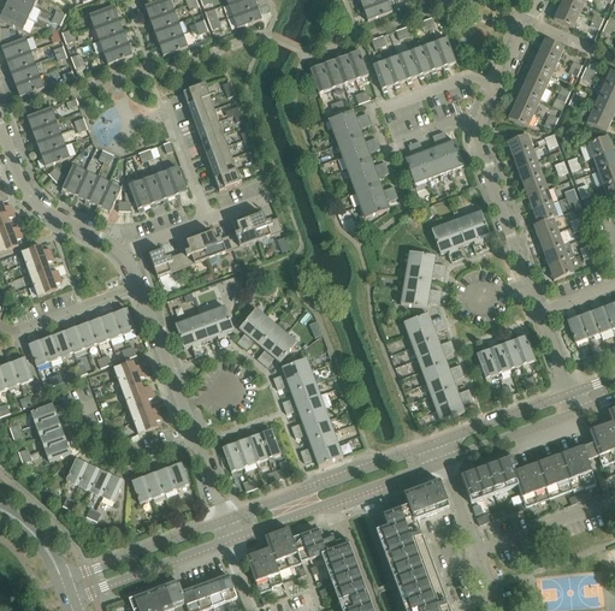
[(4,5),(28,16),(33,4),(24,0),(3,0),(6,1),(4,5)]
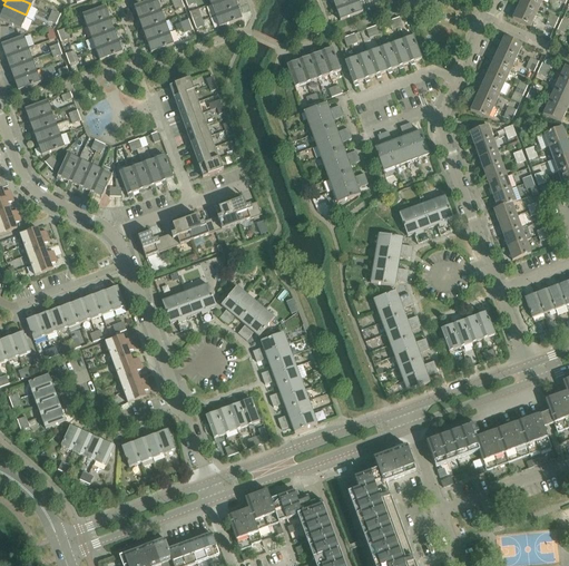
[(135,8),(137,15),(137,16),(159,7),(157,0),(141,0),(130,5),(131,9),(135,8)]
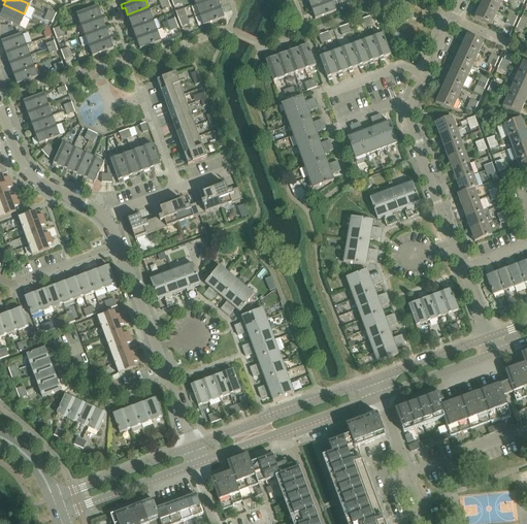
[(198,0),(195,1),(199,11),(220,4),(218,0),(198,0)]
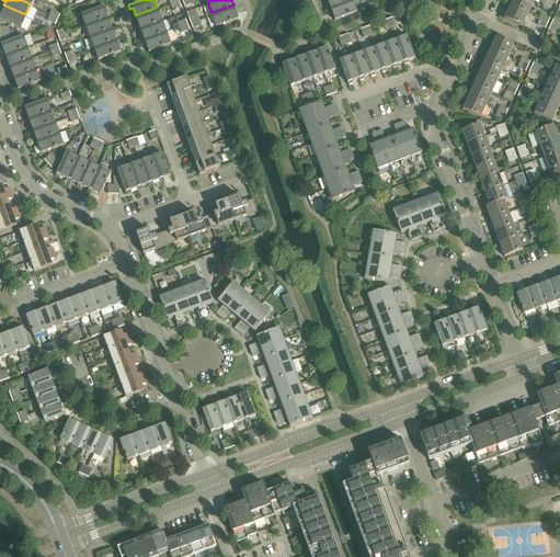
[(356,9),(353,0),(344,0),(330,6),(328,6),(329,10),(331,10),(334,18),(356,9)]
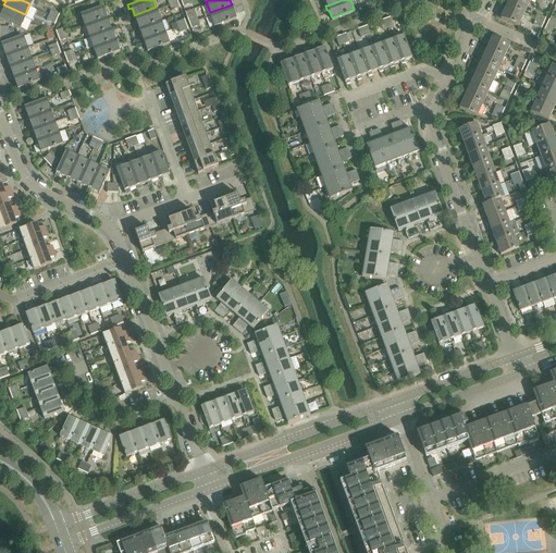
[(523,11),(529,0),(507,0),(506,2),(523,11)]
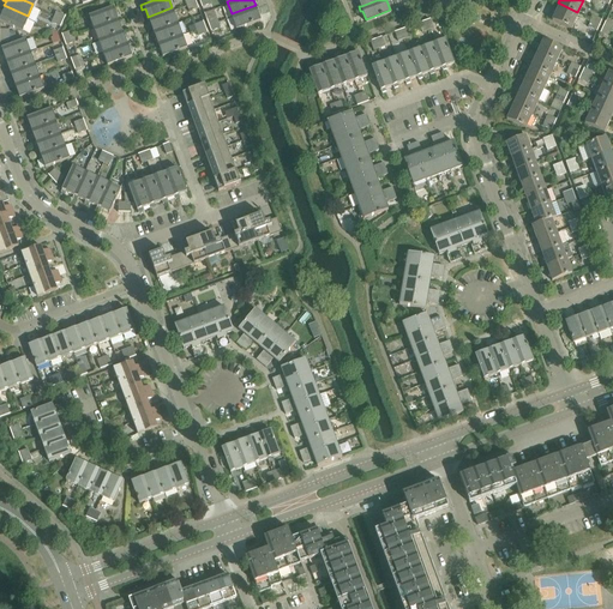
[(571,25),(577,12),(558,2),(552,16),(571,25)]
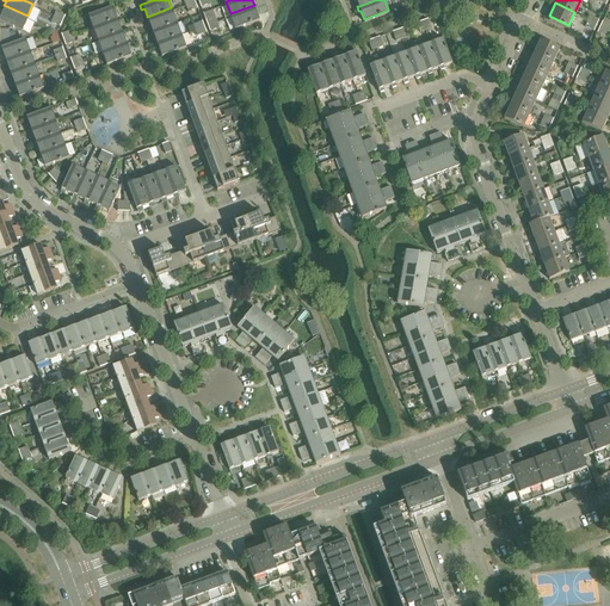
[(87,12),(92,25),(117,16),(115,11),(117,10),(116,6),(114,7),(112,4),(87,12)]
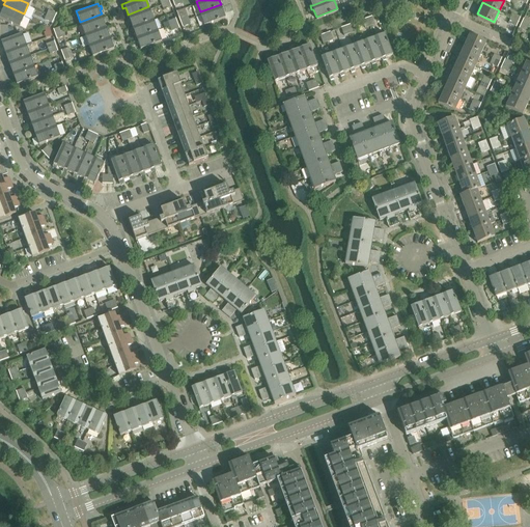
[(0,16),(19,25),(24,14),(3,4),(1,8),(0,8),(0,11),(0,16)]
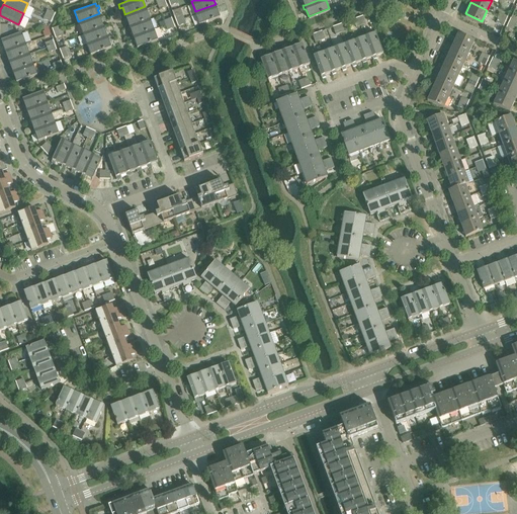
[(198,22),(220,15),(218,10),(220,9),(219,6),(217,7),(216,4),(195,11),(198,22)]
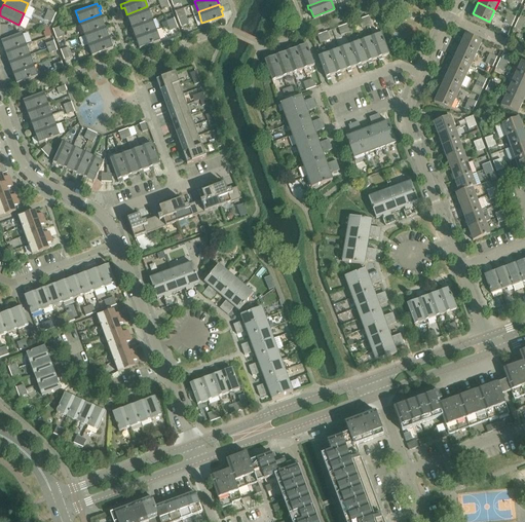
[(127,17),(130,24),(130,25),(151,16),(147,6),(126,14),(126,13),(124,14),(125,19),(127,17)]
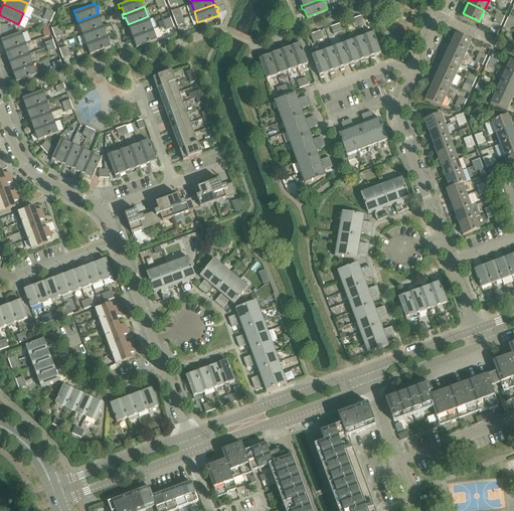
[(496,10),(494,15),(502,18),(504,14),(496,10)]
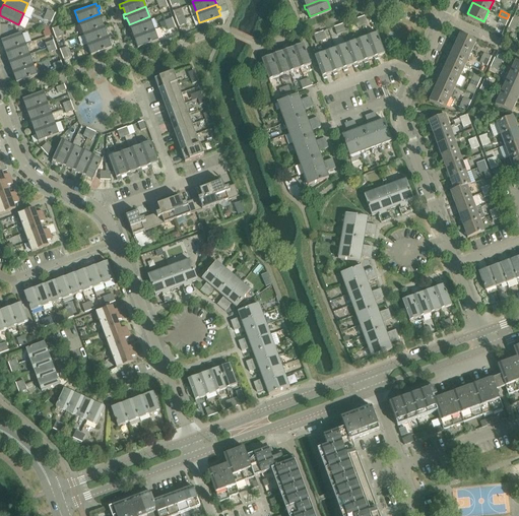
[(101,16),(100,13),(78,21),(82,31),(103,23),(102,19),(104,18),(103,15),(101,16)]
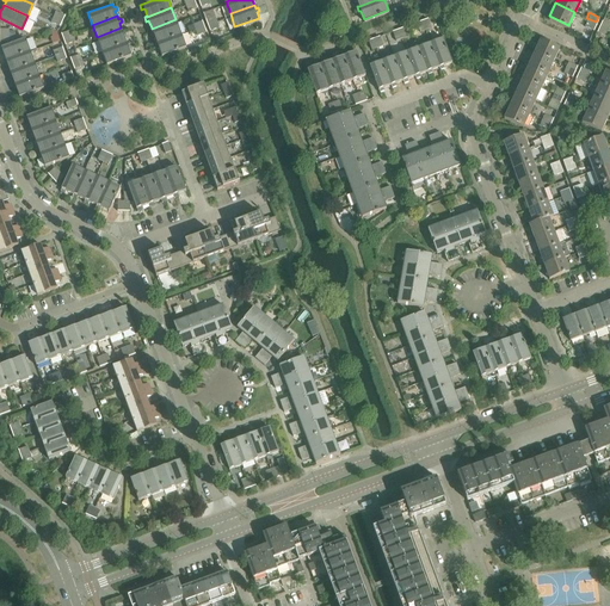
[(586,18),(584,23),(592,28),(596,22),(586,18)]
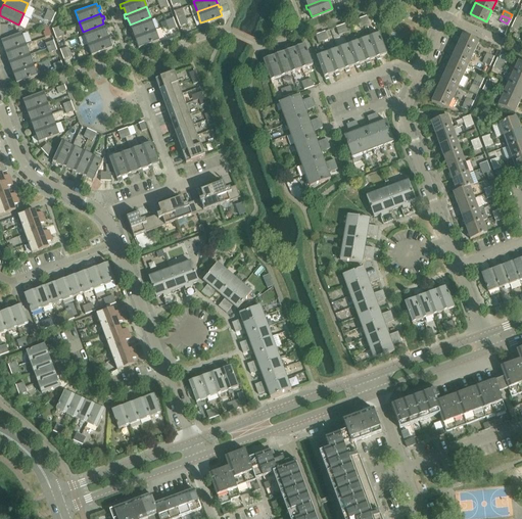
[(514,15),(512,19),(520,24),(521,18),(514,15)]
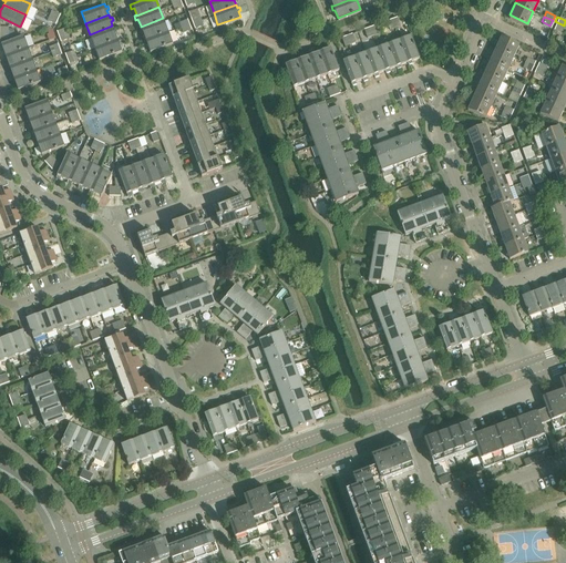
[(142,30),(144,38),(145,38),(167,30),(163,18),(141,27),(141,26),(137,27),(140,31),(142,30)]
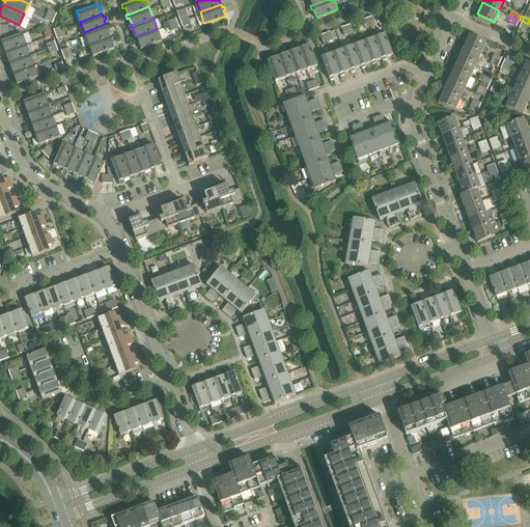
[(520,20),(518,25),(526,28),(528,24),(520,20)]
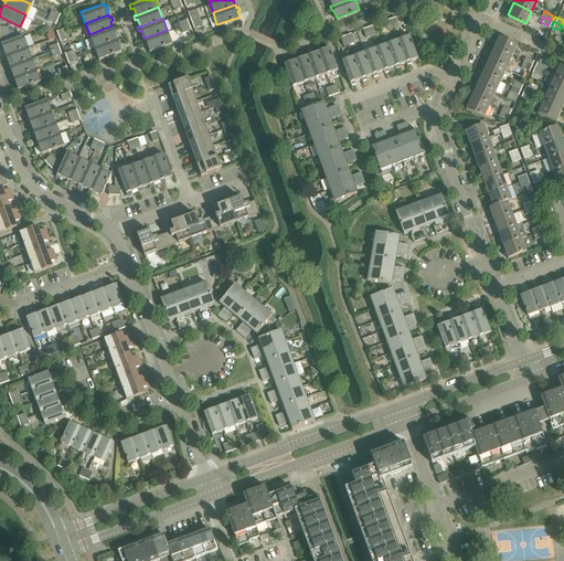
[(114,29),(112,25),(89,34),(94,45),(116,38),(115,32),(117,32),(116,28),(114,29)]
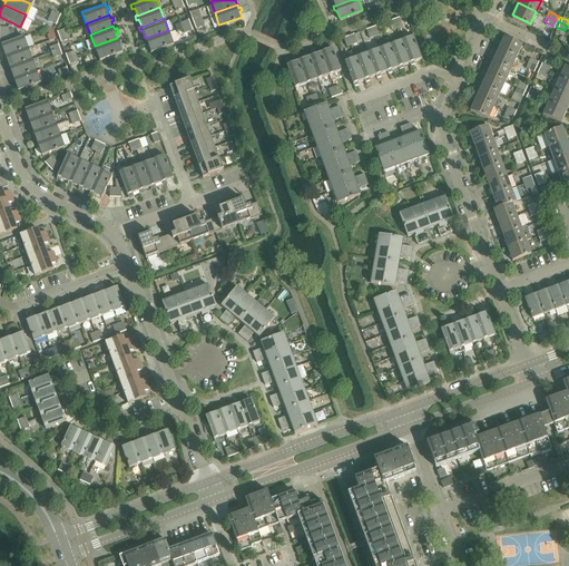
[(173,41),(168,30),(146,38),(145,38),(143,38),(145,42),(147,42),(149,50),(173,41)]
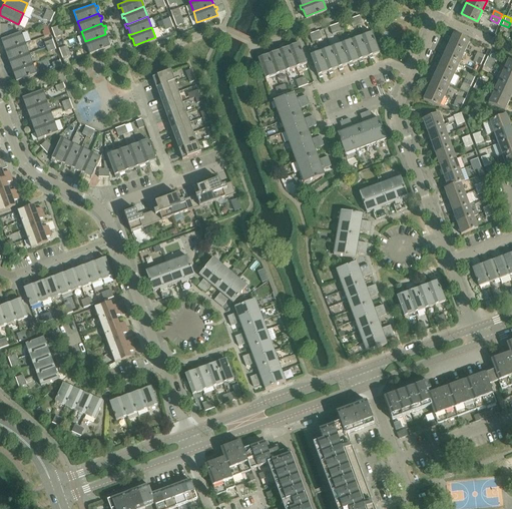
[(379,50),(371,29),(361,33),(369,54),(368,54),(369,56),(373,55),(372,52),(379,50)]
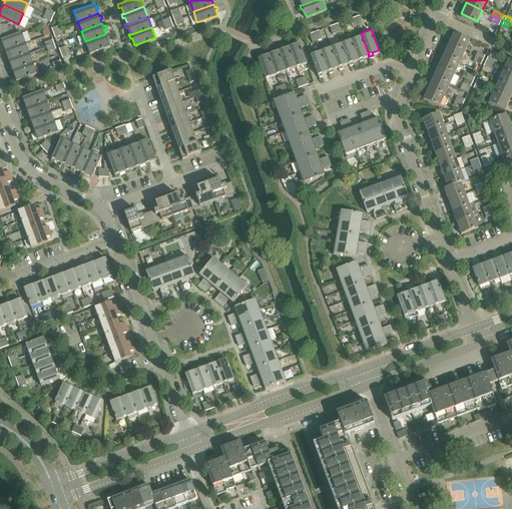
[(2,41),(4,48),(24,40),(20,30),(0,37),(0,42),(2,41)]
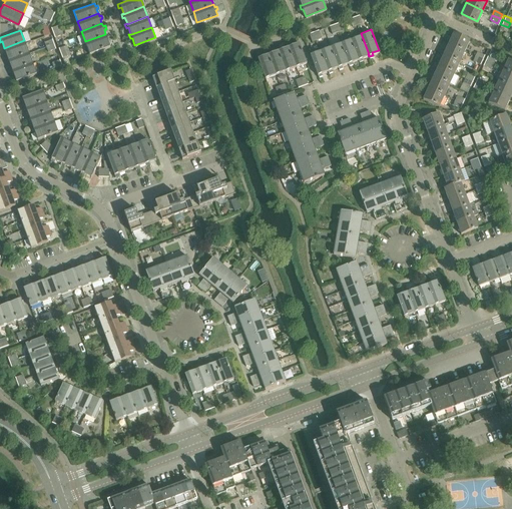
[(453,30),(448,42),(464,49),(469,38),(453,30)]
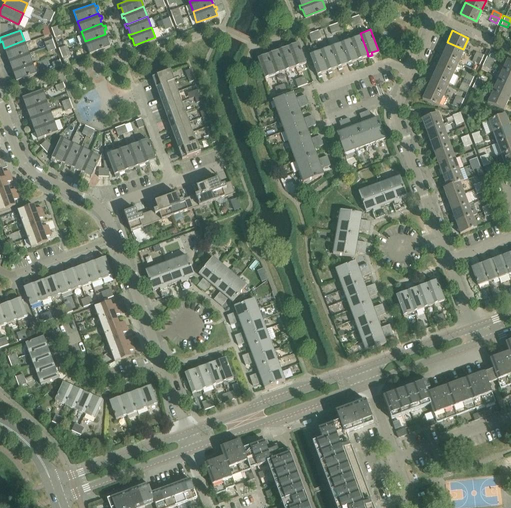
[(357,58),(358,60),(362,59),(361,56),(367,54),(368,54),(360,33),(350,37),(357,58)]
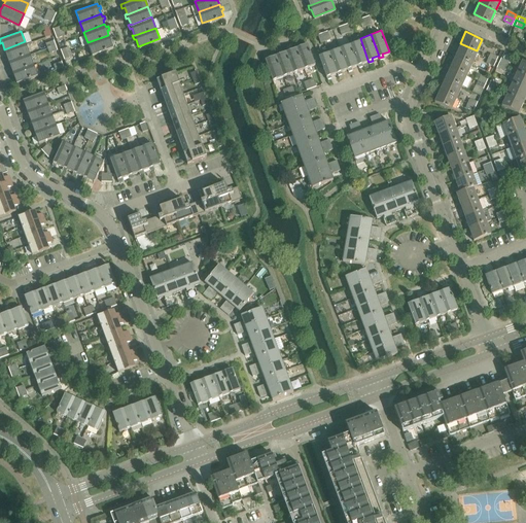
[(109,37),(108,35),(88,42),(92,54),(112,45),(110,40),(113,40),(112,36),(109,37)]
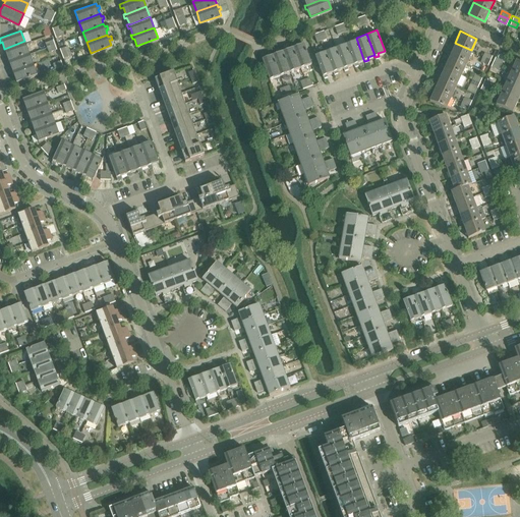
[(353,62),(354,65),(357,63),(357,61),(363,59),(356,38),(346,42),(353,62)]
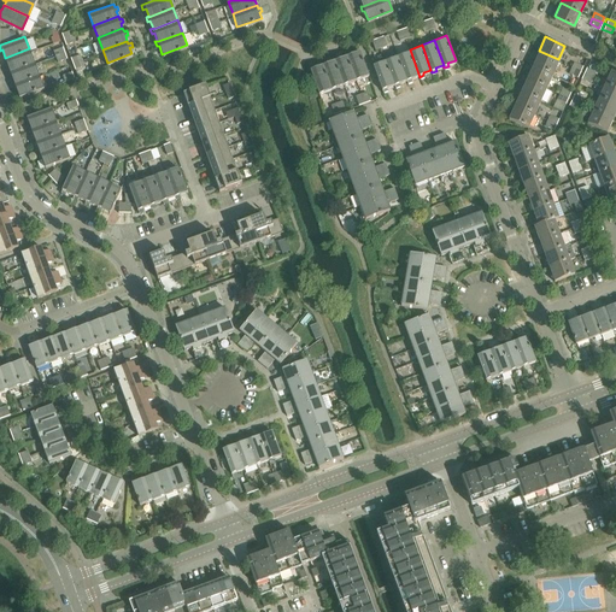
[(10,70),(34,62),(29,48),(5,58),(3,58),(4,63),(6,63),(10,70)]
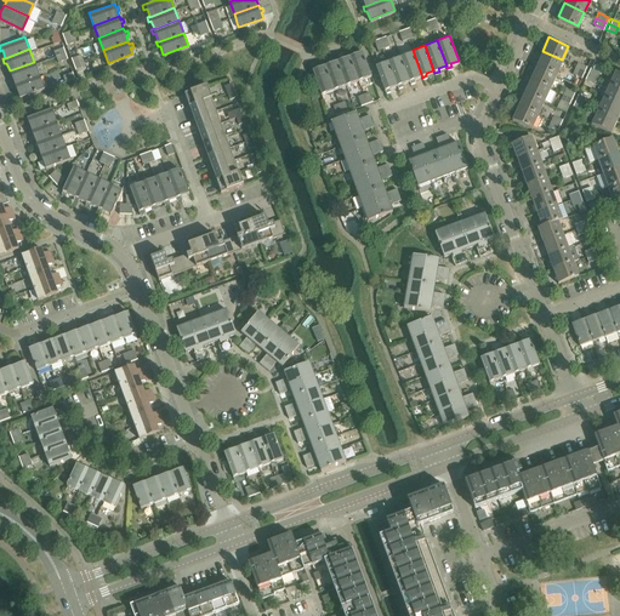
[(352,52),(348,53),(358,79),(370,74),(362,49),(356,51),(354,49),(352,50),(352,52)]
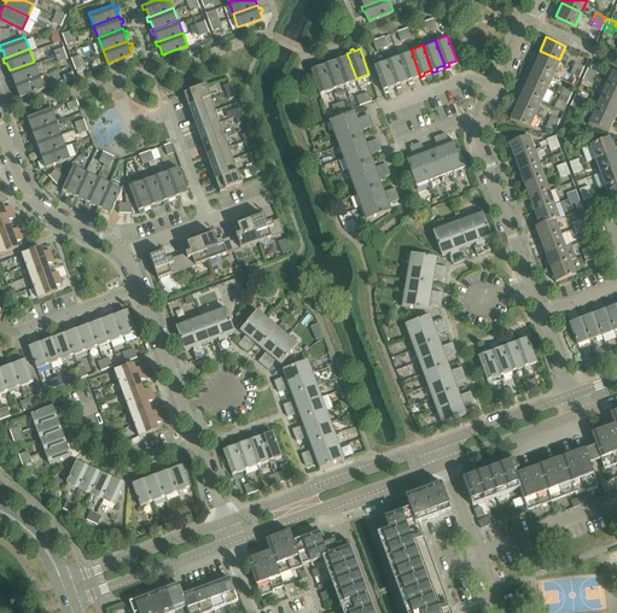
[(407,79),(408,81),(412,80),(411,77),(419,74),(411,50),(399,54),(407,79)]
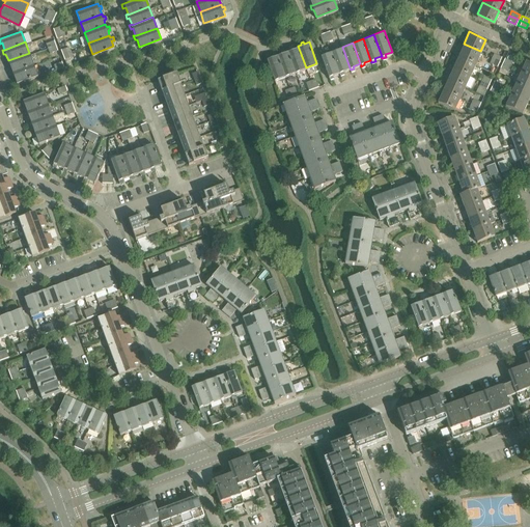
[(464,44),(458,55),(475,62),(480,51),(464,44)]
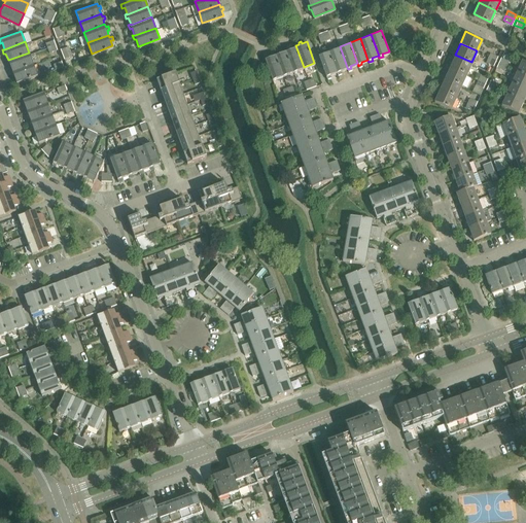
[(292,70),(304,67),(295,45),(291,47),(290,45),(287,46),(288,48),(285,49),(292,70)]
